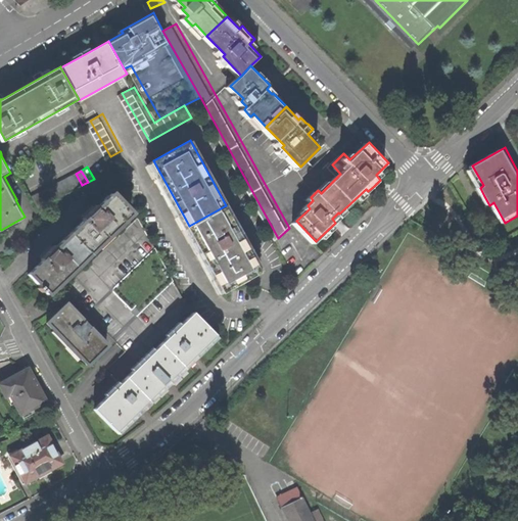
[(69,176),(77,188),(82,185),(76,174),(69,176)]
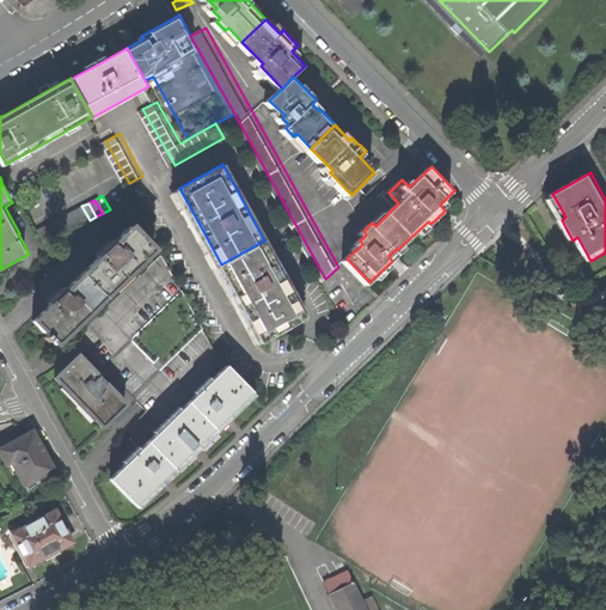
[(74,211),(83,224),(90,220),(81,206),(74,211)]
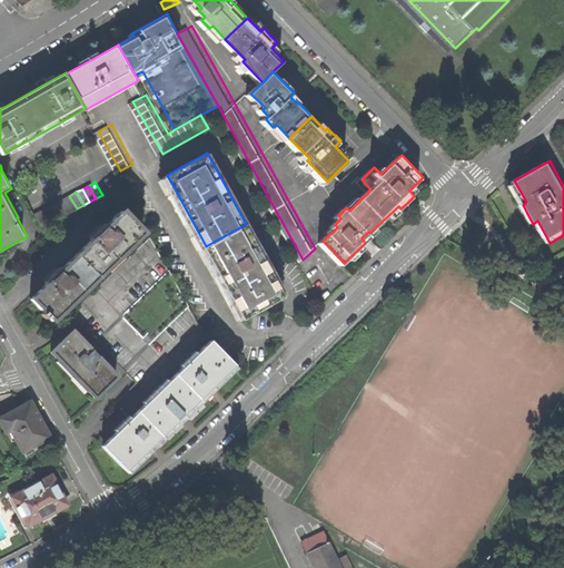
[(71,212),(77,208),(69,196),(63,198),(71,212)]
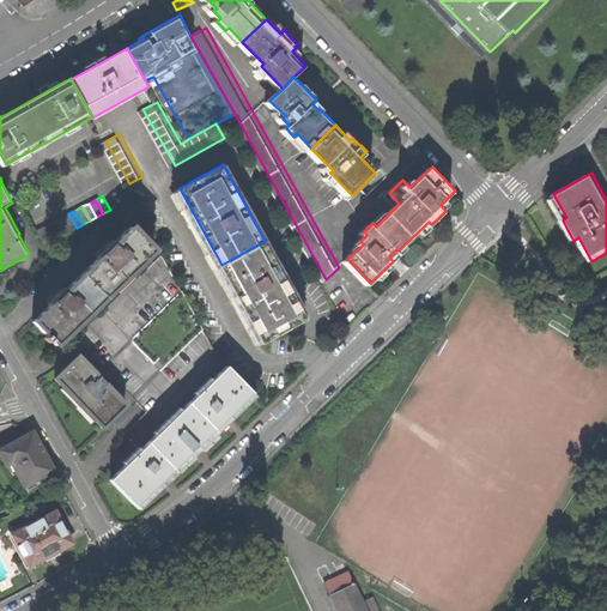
[(68,213),(61,217),(70,231),(77,228),(68,213)]
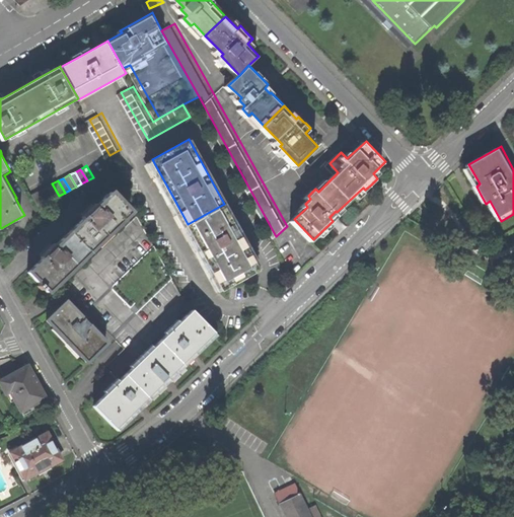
[(52,183),(47,187),(53,199),(59,196),(52,183)]
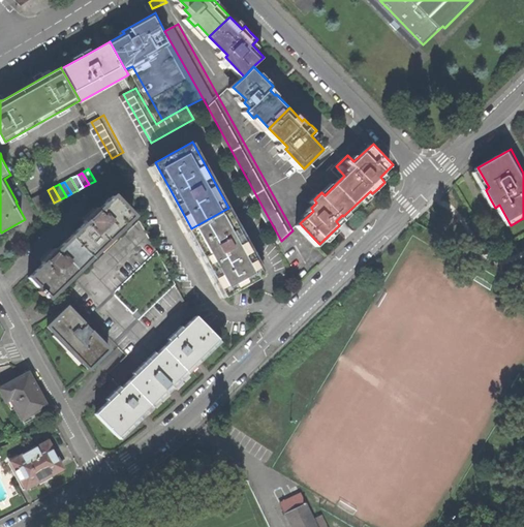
[(54,203),(48,190),(41,193),(49,206),(54,203)]
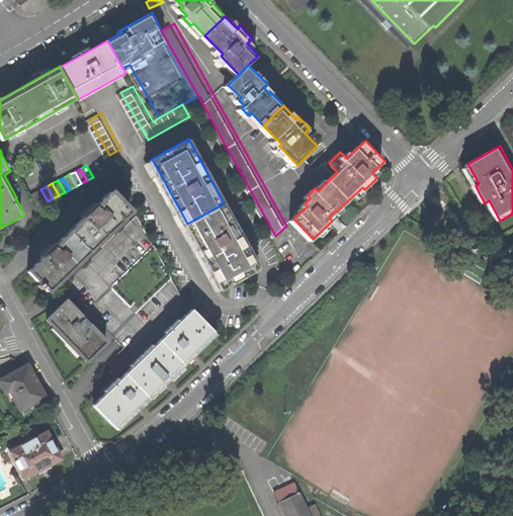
[(41,204),(48,201),(40,189),(35,192),(41,204)]
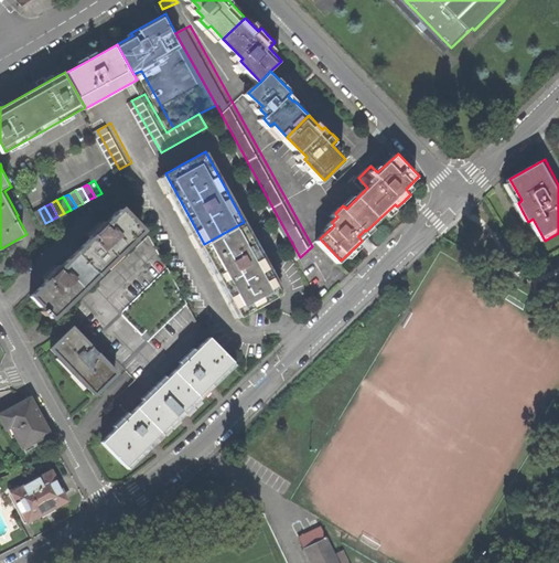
[(34,294),(55,316),(63,308),(65,310),(94,282),(93,279),(108,264),(110,266),(139,237),(138,235),(146,229),(125,208),(107,224),(105,222),(99,226),(95,231),(97,234),(62,267),(60,265),(54,271),(50,275),(52,277),(34,294)]
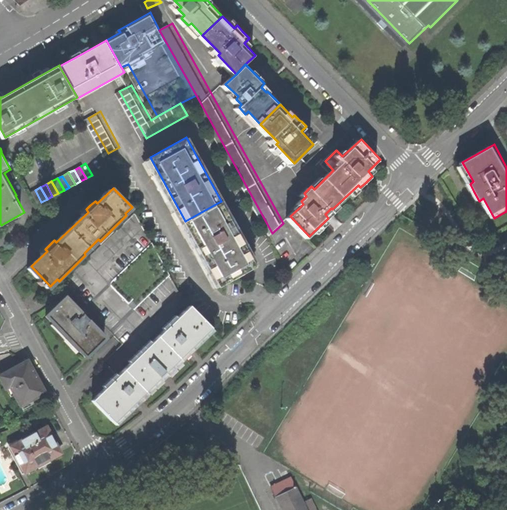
[(220,284),(256,264),(221,201),(185,221),(204,254),(220,284)]
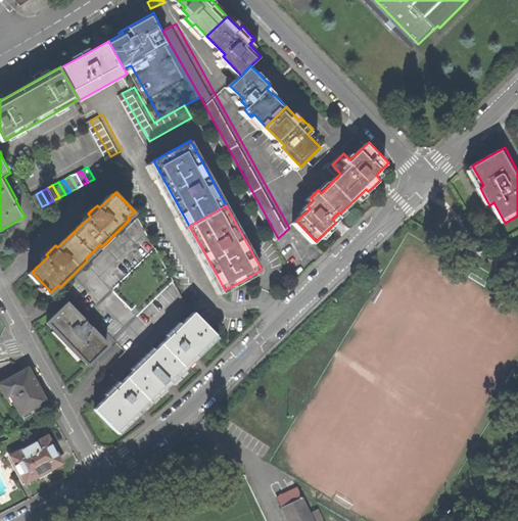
[(92,364),(111,344),(94,326),(97,324),(93,320),(90,316),(87,319),(69,301),(50,321),(57,327),(55,329),(83,358),(85,356),(92,364)]
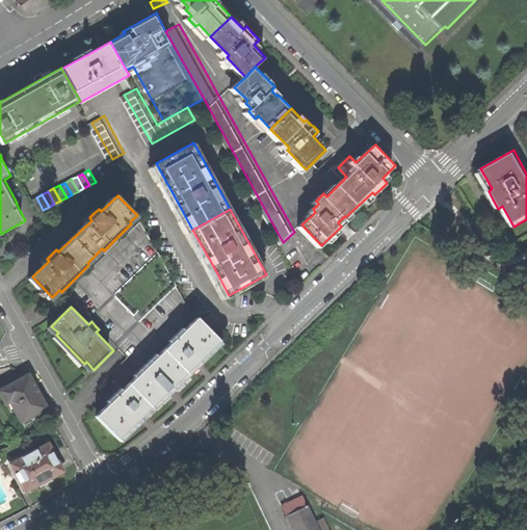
[(201,316),(167,348),(190,371),(196,365),(199,368),(202,365),(205,362),(203,359),(222,339),(201,316)]
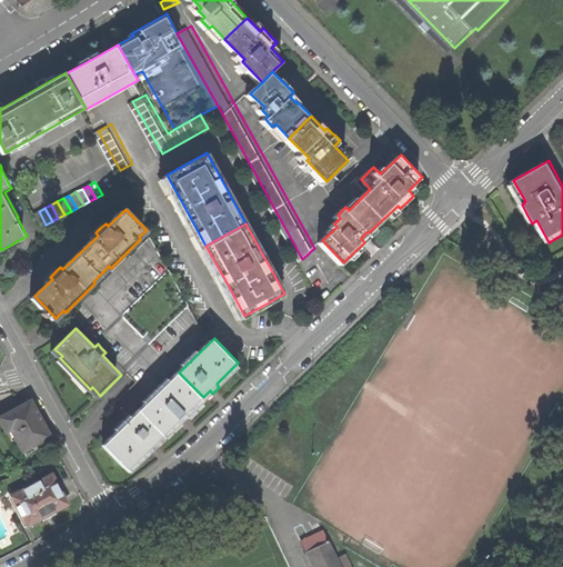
[(203,397),(179,372),(141,409),(164,435),(180,419),(183,421),(187,419),(190,416),(188,413),(203,397)]
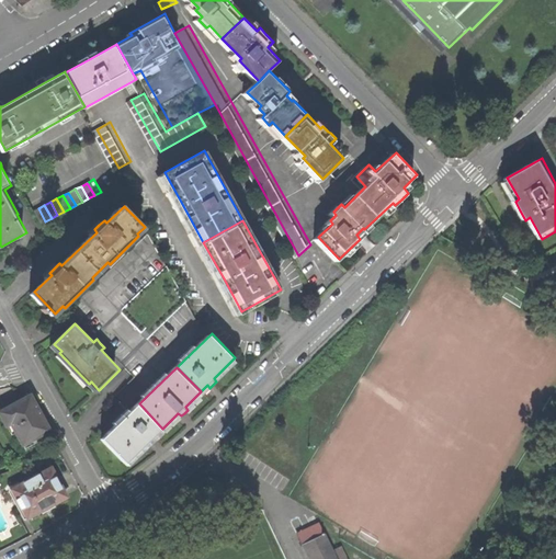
[(44,435),(54,430),(46,415),(34,395),(3,411),(10,424),(15,422),(31,449),(47,441),(44,435)]
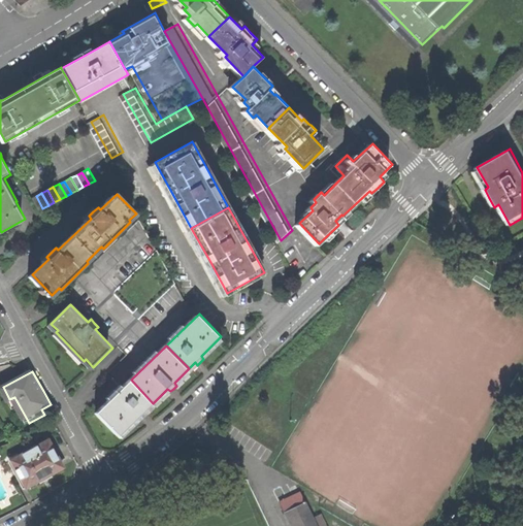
[(146,408),(153,403),(131,380),(98,412),(121,434),(141,415),(143,417),(146,415),(150,412),(146,408)]
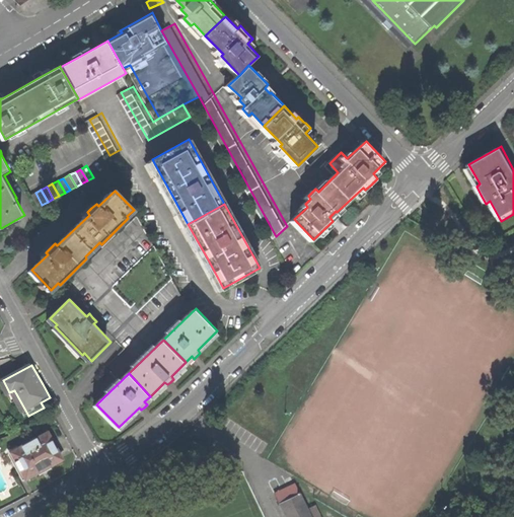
[(50,466),(65,457),(51,431),(15,450),(30,477),(50,466)]
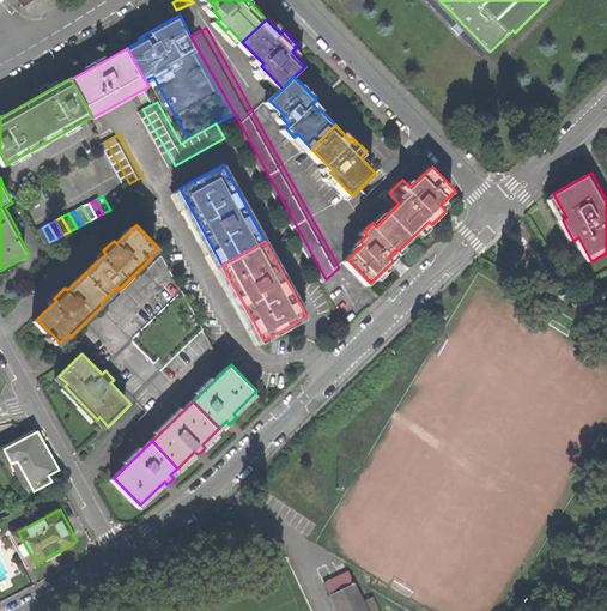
[(380,610),(372,596),(363,600),(350,570),(327,582),(340,610),(380,610)]
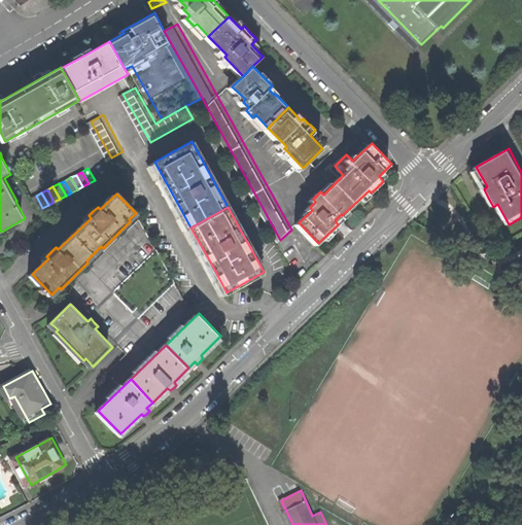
[(111,513),(124,506),(118,497),(107,502),(111,513)]
